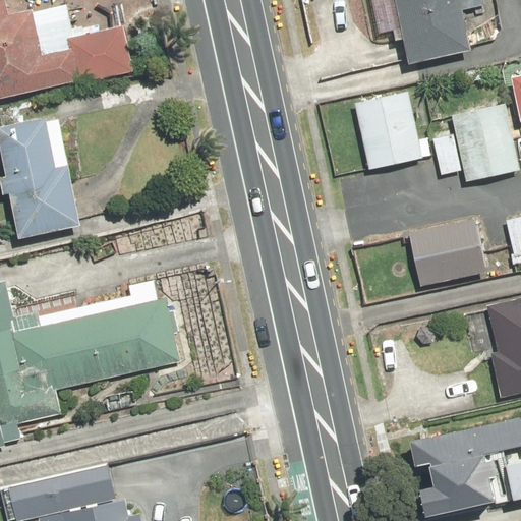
[(7,0),(5,0),(0,1),(0,99),(76,81),(77,85),(136,72),(125,25),(76,38),(68,2),(11,15),(7,0)]
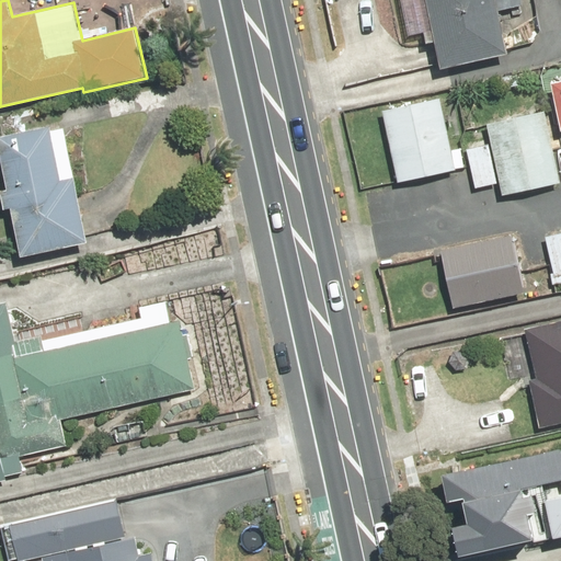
[(521,0),(424,0),(438,69),(508,55),(500,11),(523,7),(521,0)]
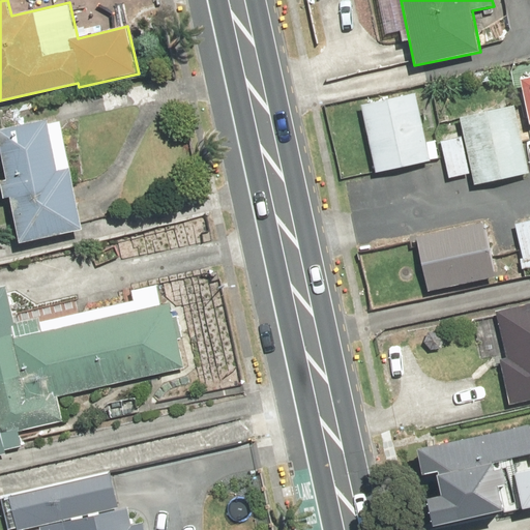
[(529,75),(521,77),(529,120),(529,75)]
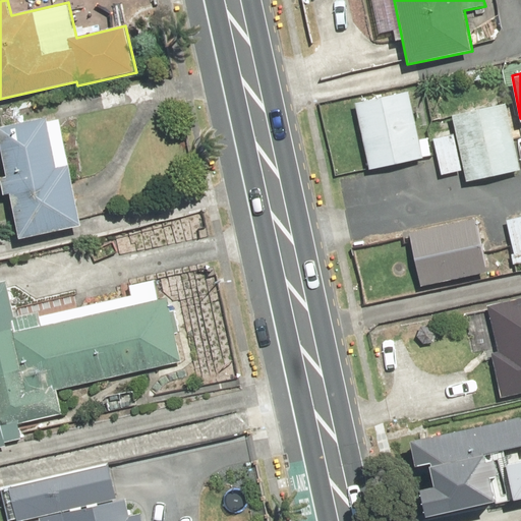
[(410,90),(355,102),(369,170),(424,158),(410,90)]
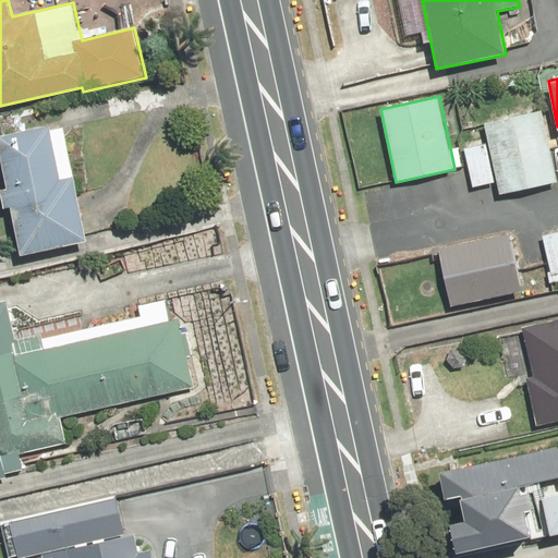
[(557,180),(543,108),(484,121),(500,194),(557,181),(557,180)]
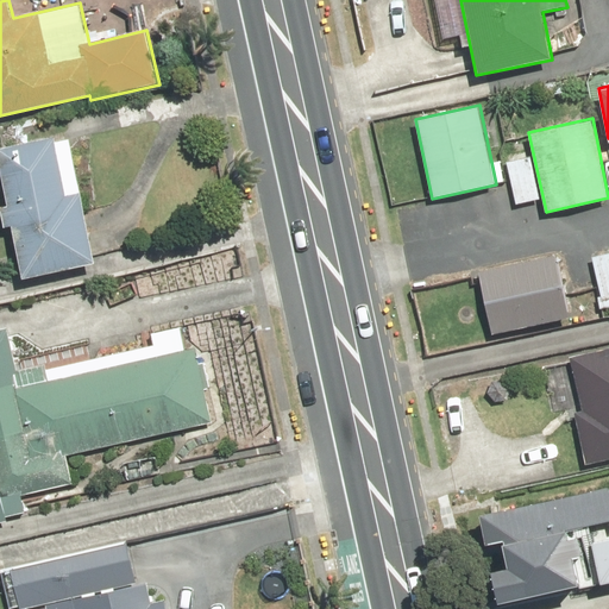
[(71,136),(0,149),(0,158),(10,207),(2,208),(6,228),(14,227),(24,280),(96,265),(71,136)]
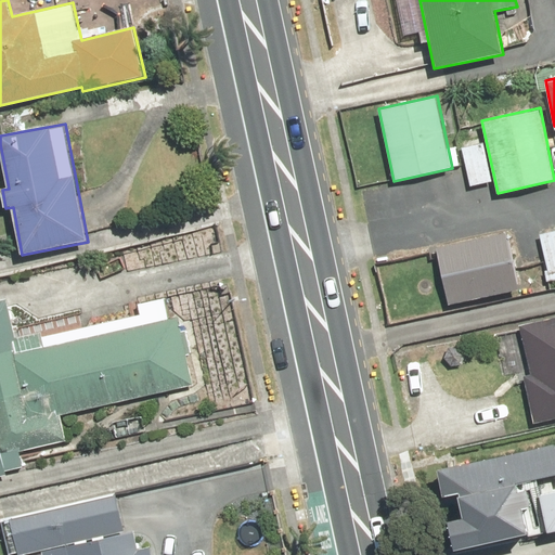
[(483,134),(460,139),(469,185),(493,181),(483,134)]
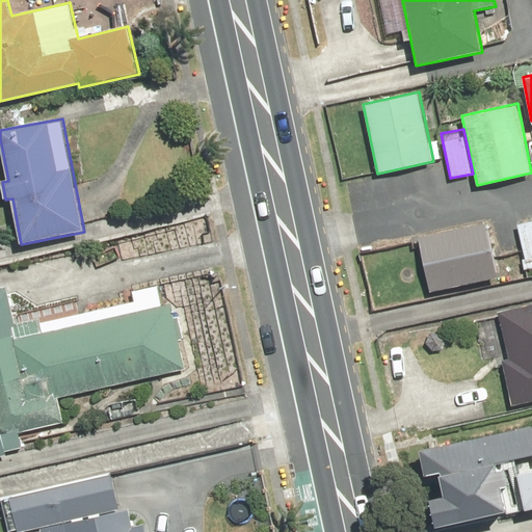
[(531,221),(519,224),(528,266),(531,265),(531,221)]
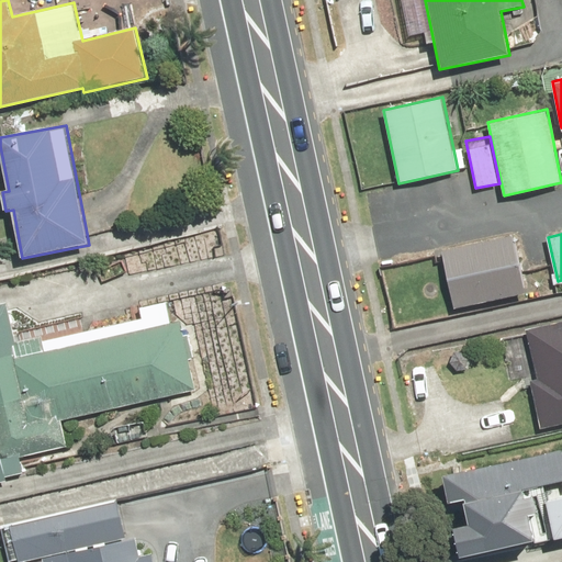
[(515,235),(442,249),(454,307),(526,292),(515,235)]
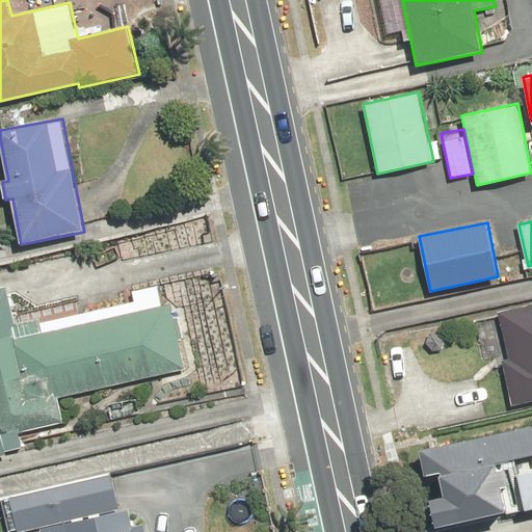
[(7,331),(0,298),(0,455),(34,448),(24,401),(185,365),(168,295),(7,331)]
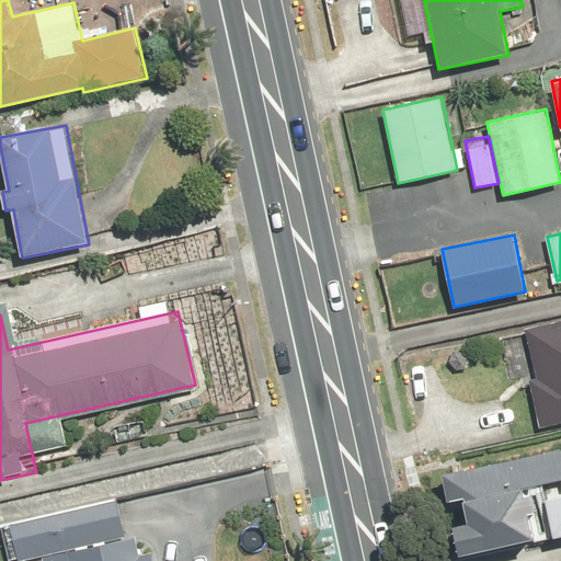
[(560,421),(560,322),(512,335),(535,428),(560,421)]
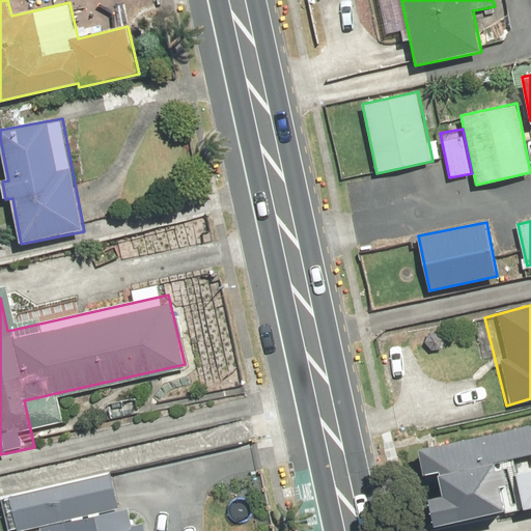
[(530,419),(434,440),(449,513),(530,496),(530,419)]
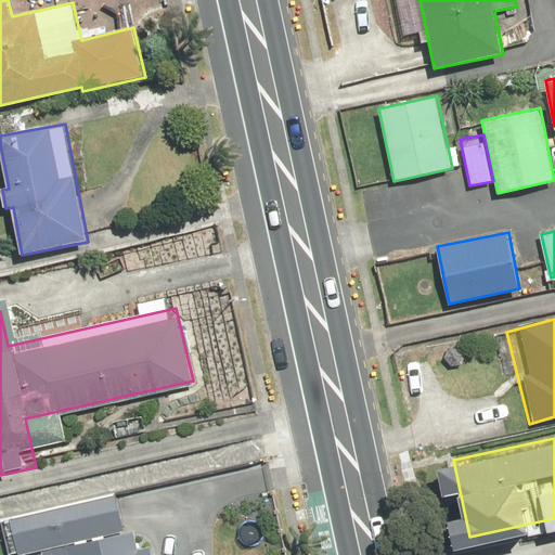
[(22,554),(153,554),(151,545),(140,547),(136,528),(125,531),(116,493),(10,517),(17,554),(20,554),(23,554),(22,554)]
